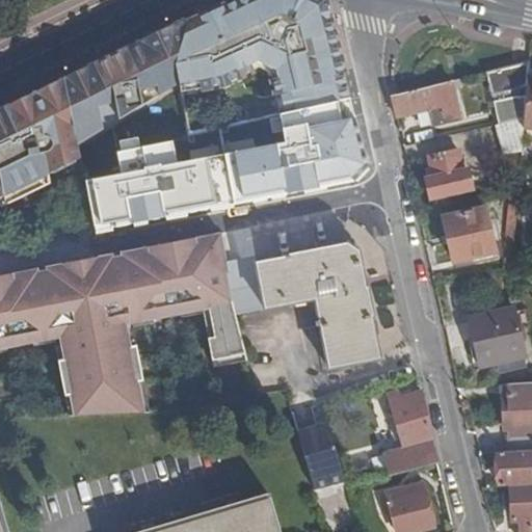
[(179,83),(180,91),(223,83),(253,71),(250,65),(257,62),(277,71),(278,78),(272,79),(280,113),(281,113),(349,99),(325,0),(324,0),(257,0),(253,2),(251,0),(237,0),(186,22),(175,63),(179,83)]
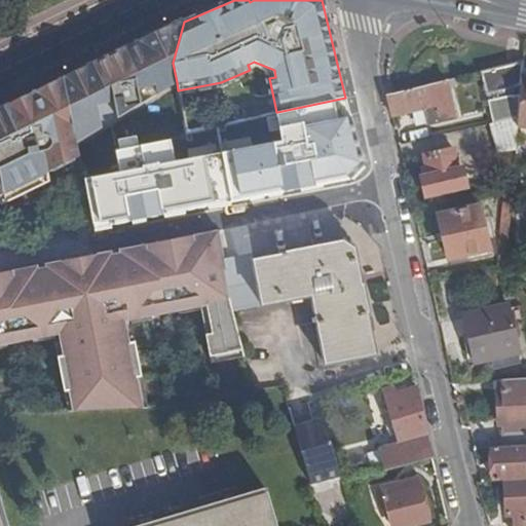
[(88,67),(58,82),(68,100),(77,144),(177,82),(173,63),(184,22),(165,29),(88,67)]
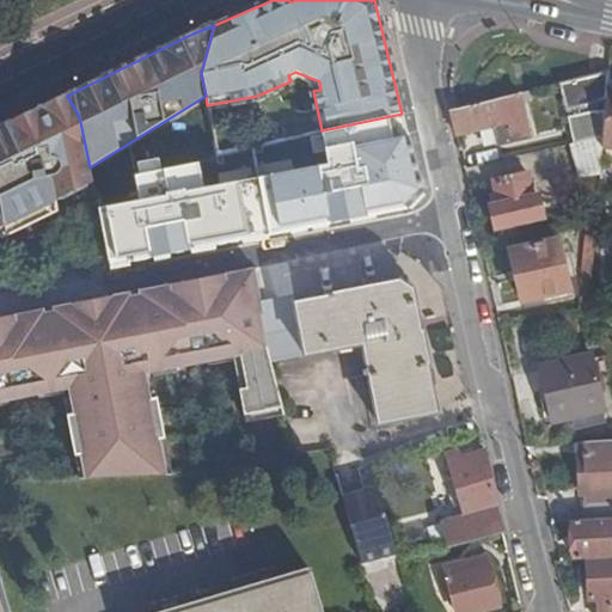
[(607,86),(609,71),(560,84),(567,109),(597,102),(599,110),(606,109),(607,86)]
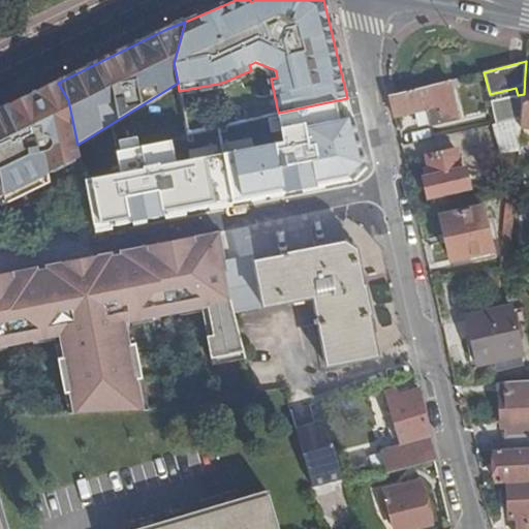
[(249,65),(251,70),(271,79),(277,78),(276,70),(255,62),(249,65)]
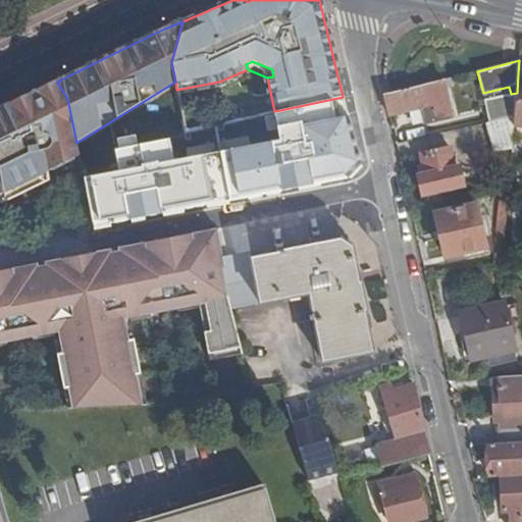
[(442,80),(384,94),(389,115),(423,108),(426,123),(451,117),(442,80)]
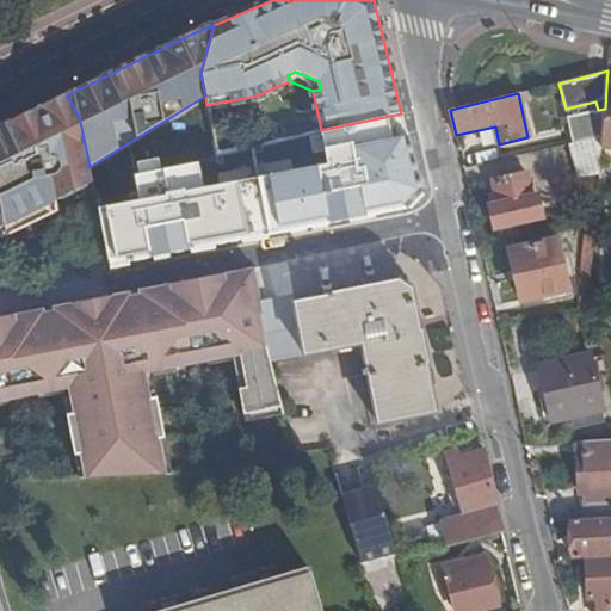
[(67,96),(0,128),(0,239),(57,211),(55,201),(92,183),(90,167),(79,116),(67,96)]
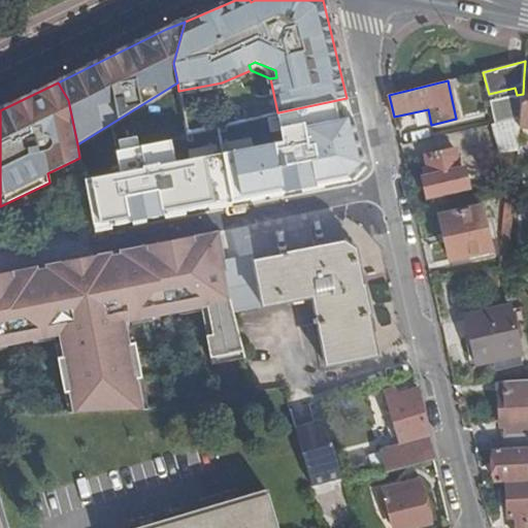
[(347,98),(278,112),(285,140),(275,143),(285,194),(353,180),(366,167),(347,98)]
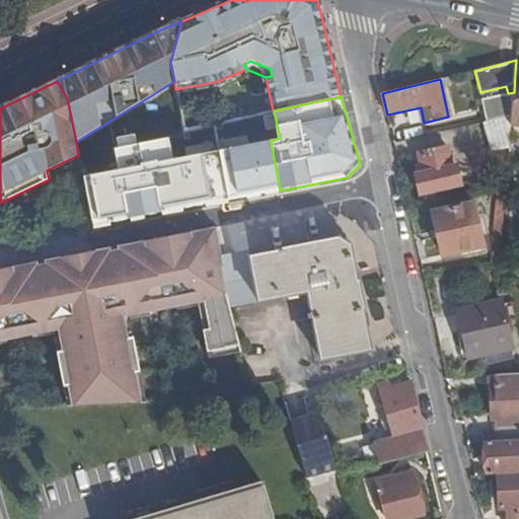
[(512,116),(484,122),(492,151),(494,150),(496,157),(506,155),(505,148),(509,148),(511,119),(512,116)]
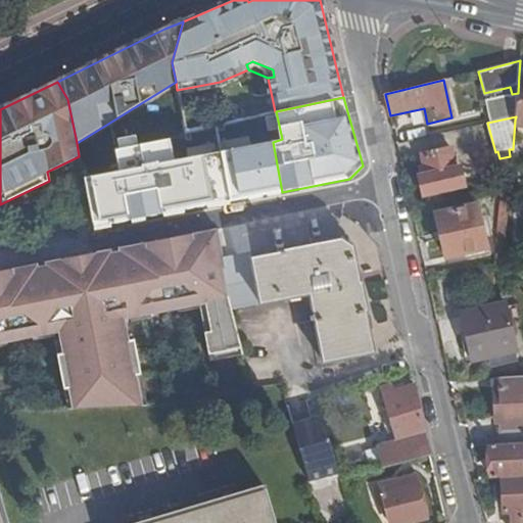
[(119,171),(84,177),(94,229),(231,203),(221,151),(174,160),(170,137),(114,148),(119,171)]
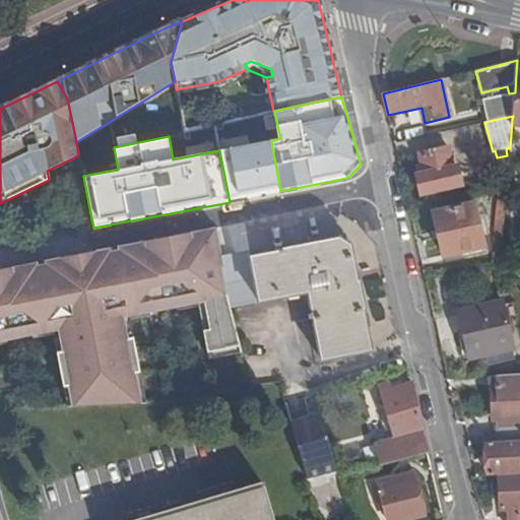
[(271,141),(219,150),(230,202),(280,191),(271,141)]
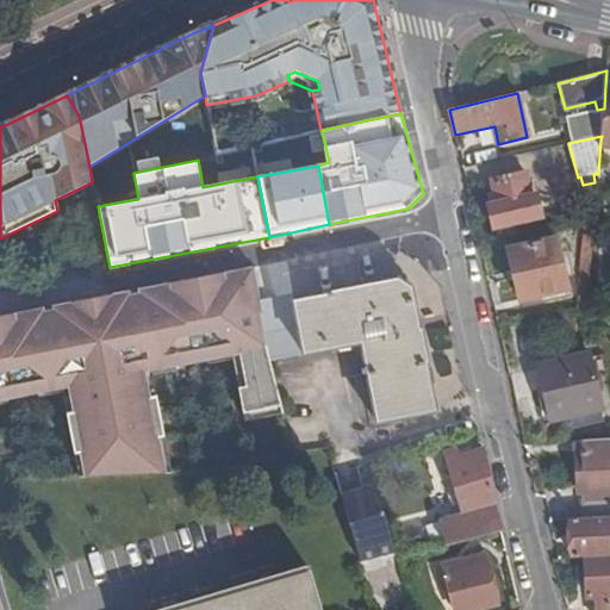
[(531,197),(526,173),(493,180),(498,203),(490,205),(495,228),(541,217),(536,195),(531,197)]
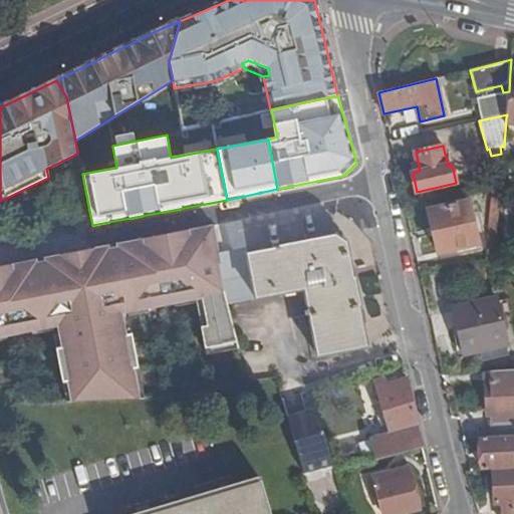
[(485,254),(494,252),(501,188),(492,190),(485,254)]
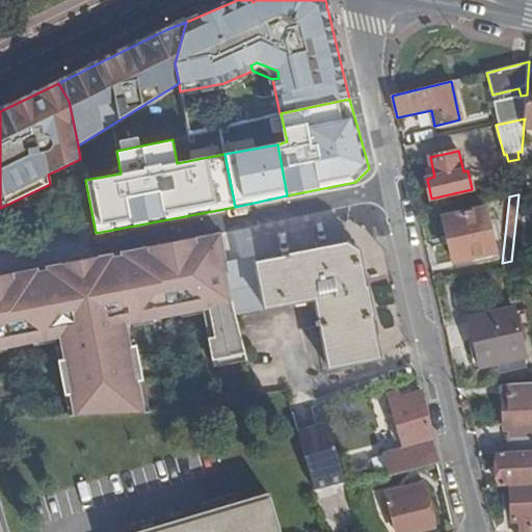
[(484,208),(444,217),(454,261),(495,251),(484,208)]
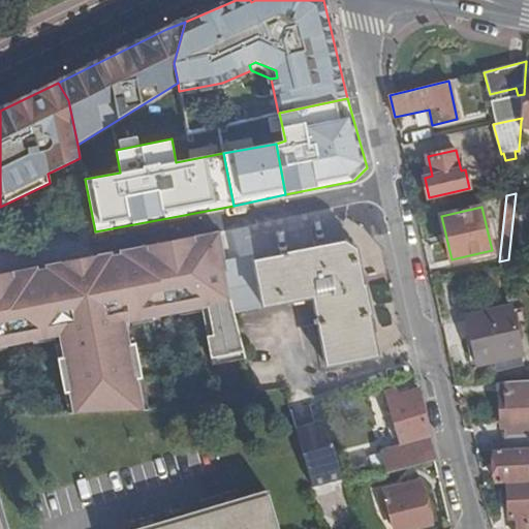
[(0,347),(59,340),(67,412),(118,411),(148,409),(136,320),(208,310),(214,361),(242,356),(234,312),(224,260),(219,231),(0,274),(0,347)]
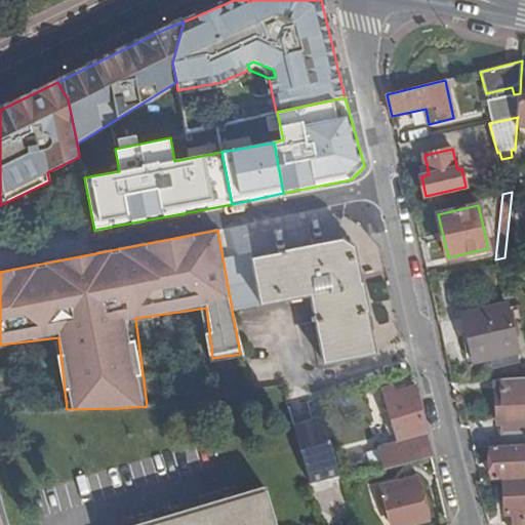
[(252,252),(223,258),(232,310),(311,294),(324,364),(375,354),(367,313),(368,313),(363,284),(361,284),(354,248),(342,240),(280,252),(281,253),(253,259),(252,252)]
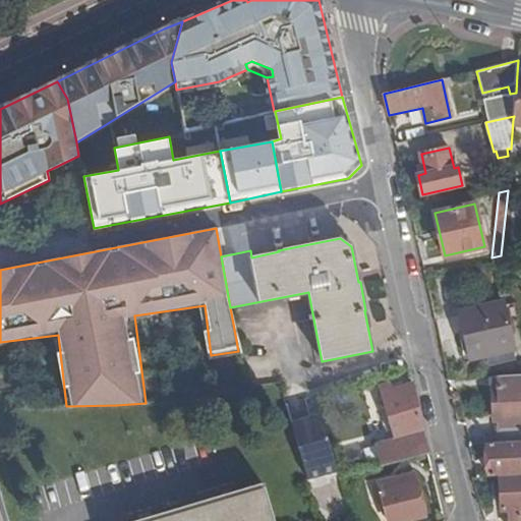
[(504,301),(460,311),(464,333),(466,341),(470,359),(514,350),(504,301)]
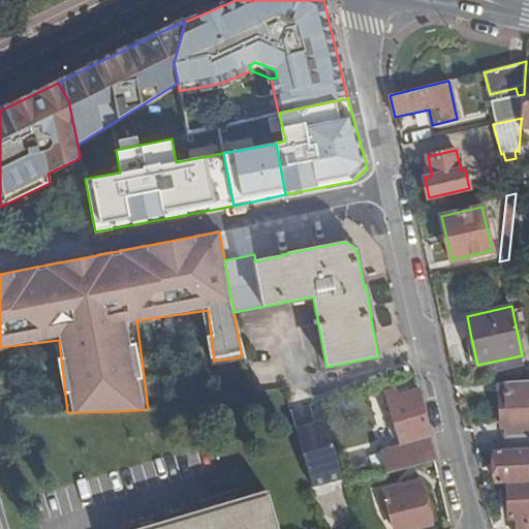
[(528,381),(505,383),(507,421),(508,432),(505,432),(506,449),(528,447),(528,381)]
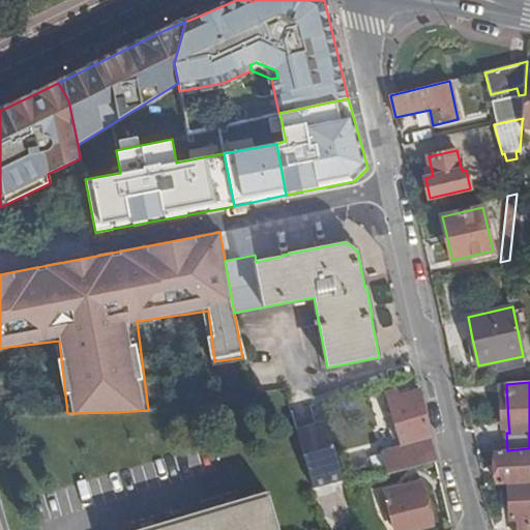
[(501,421),(508,421),(506,384),(499,384),(501,421)]
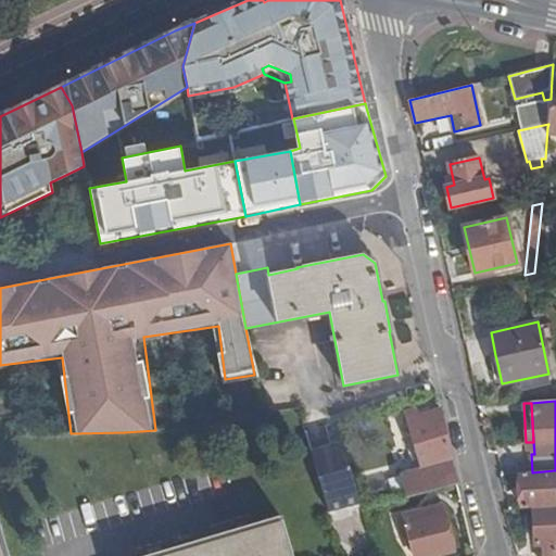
[(401,476),(407,497),(457,484),(440,409),(419,416),(417,407),(404,411),(407,420),(406,420),(421,470),(401,476)]
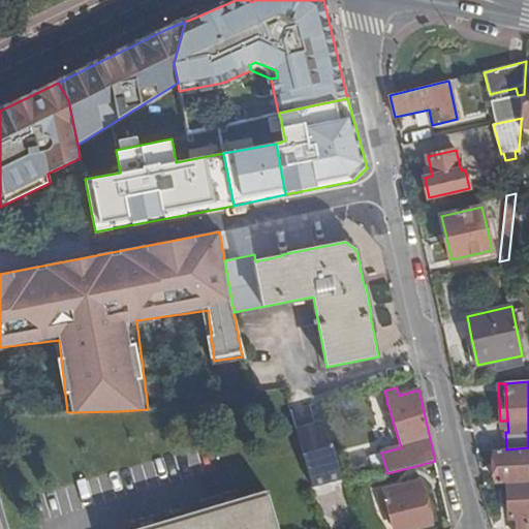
[(327,422),(296,430),(301,447),(302,446),(313,486),(343,477),(327,422)]
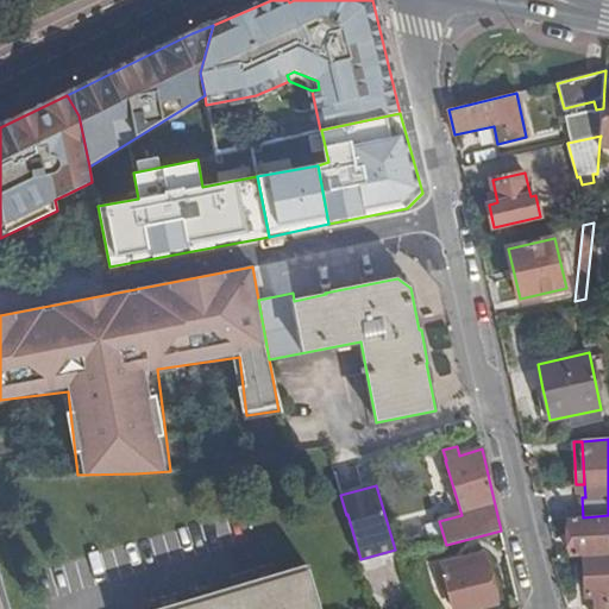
[(608,515),(583,518),(571,519),(572,557),(608,554),(608,515)]
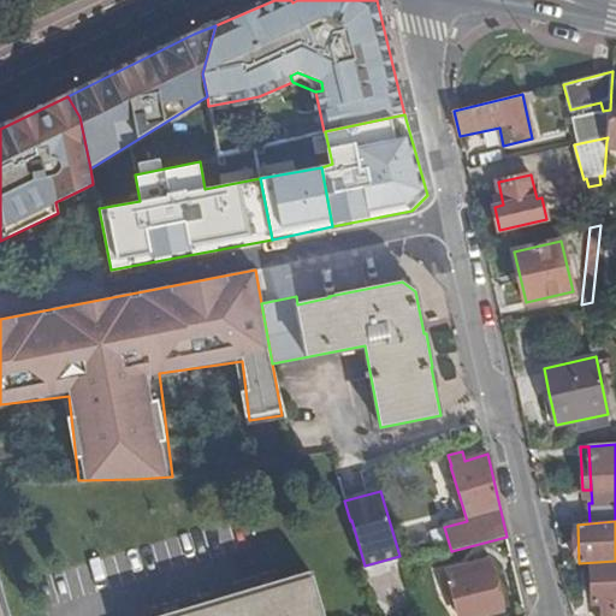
[(490,561),(462,568),(463,575),(491,568),(490,561)]
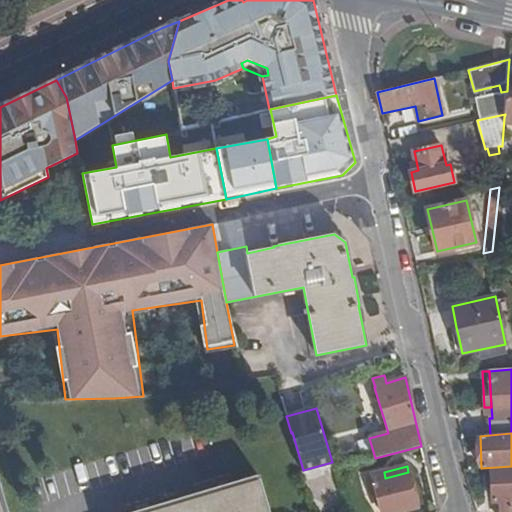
[(511,511),(511,467),(491,468),(493,502),(501,501),(501,511),(511,511)]
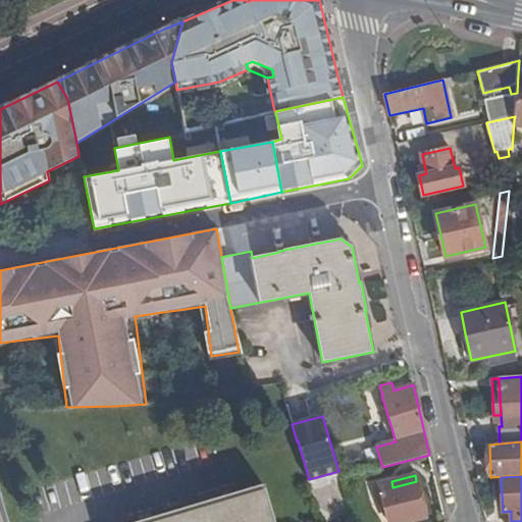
[(392,481),(379,484),(384,504),(388,521),(404,521),(425,516),(416,481),(393,487),(392,481)]
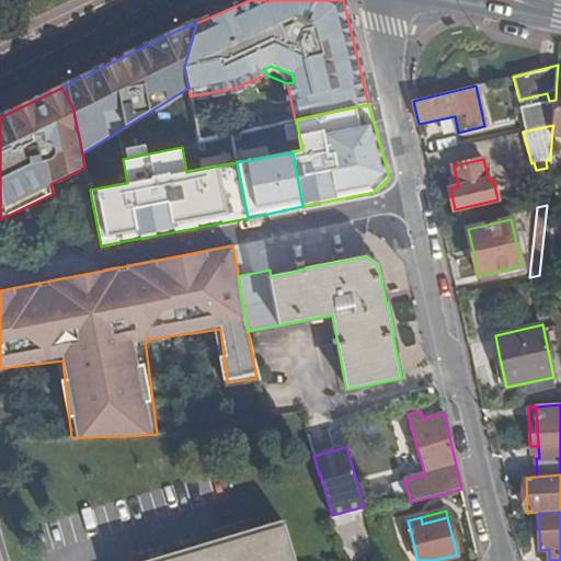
[(413,541),(408,521),(400,523),(405,544),(413,541)]
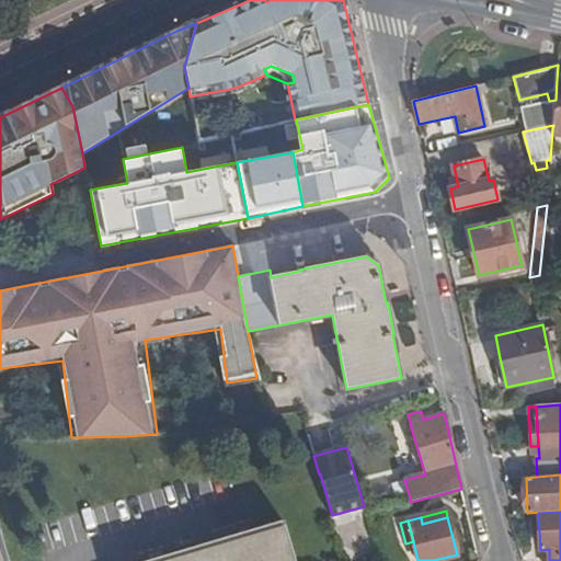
[(252,534),(161,560),(294,560),(290,549),(292,548),(285,524),(252,534)]
